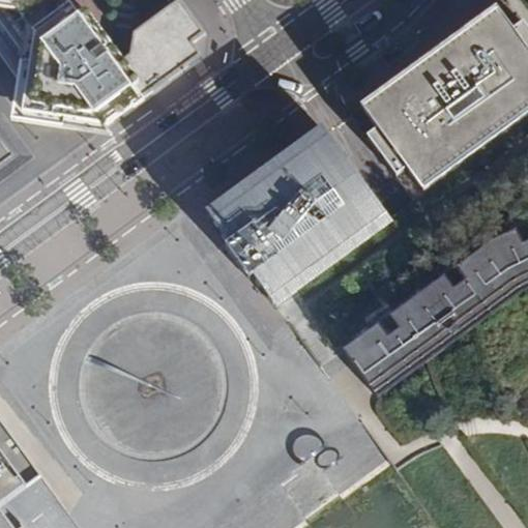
[(178,0),(173,4),(169,0),(134,26),(130,49),(125,52),(111,63),(105,55),(109,52),(103,44),(97,48),(92,39),(105,29),(100,25),(88,7),(81,12),(77,7),(74,9),(66,0),(0,0),(0,50),(49,116),(52,113),(103,120),(104,122),(115,114),(108,106),(119,96),(121,99),(124,103),(133,101),(136,94),(132,90),(132,88),(145,78),(152,87),(203,50),(194,37),(206,28),(185,0),(178,0)]
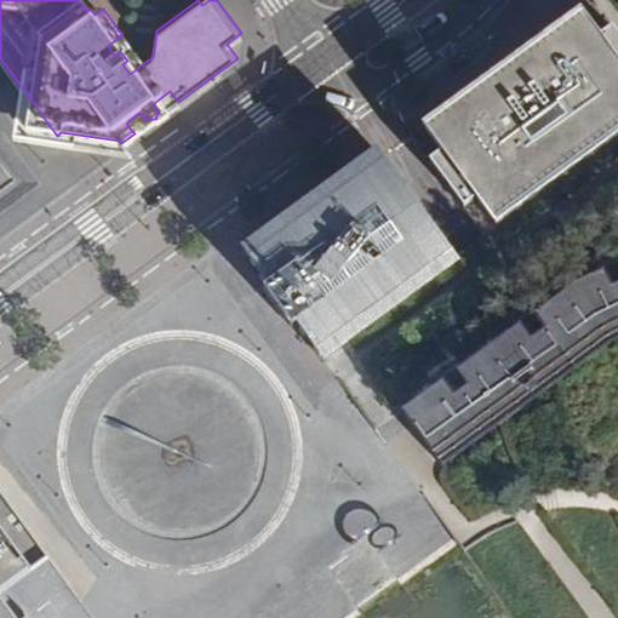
[(78,0),(86,11),(90,9),(84,0),(78,0)]
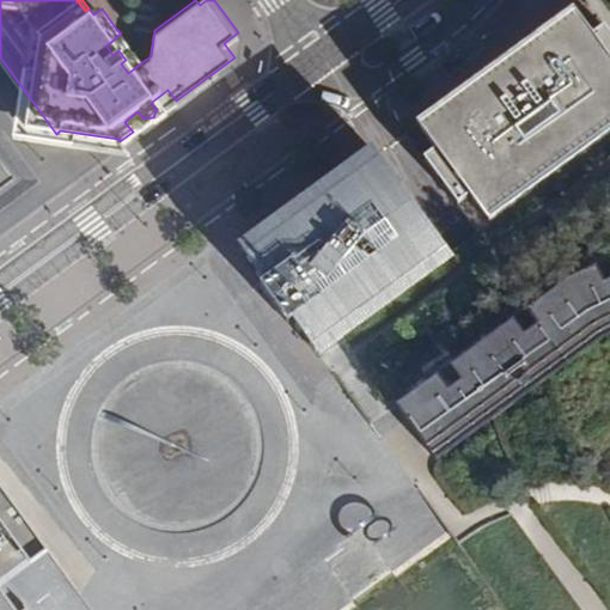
[(591,29),(572,2),(506,50),(511,58),(487,74),(482,68),(415,117),(434,142),(424,152),(457,199),(468,190),(487,215),(609,124),(609,26),(604,18),(591,29)]
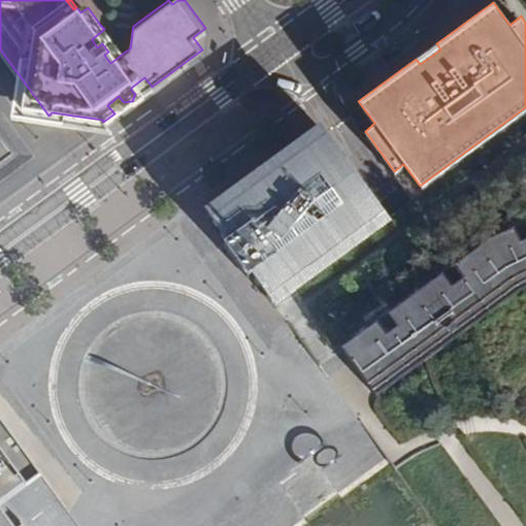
[(103,22),(100,25),(104,29),(92,39),(97,47),(102,43),(108,52),(104,55),(110,63),(125,52),(120,45),(103,22)]
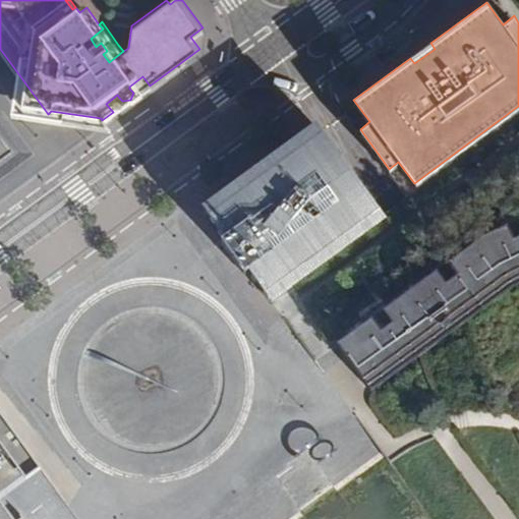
[(435,49),(430,43),(410,58),(414,63),(435,49)]
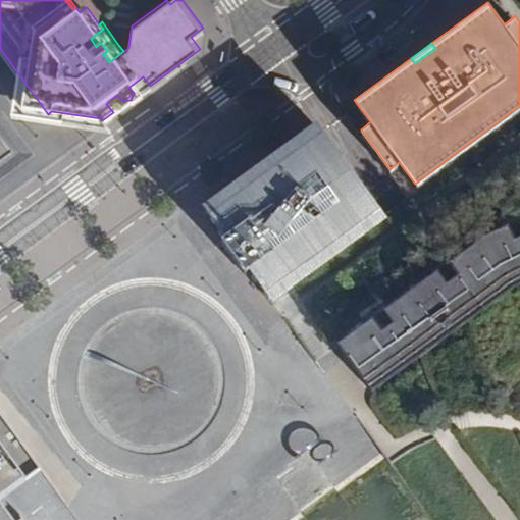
[(134,93),(131,100),(132,99),(150,86),(143,76),(130,87),(130,89),(134,93)]
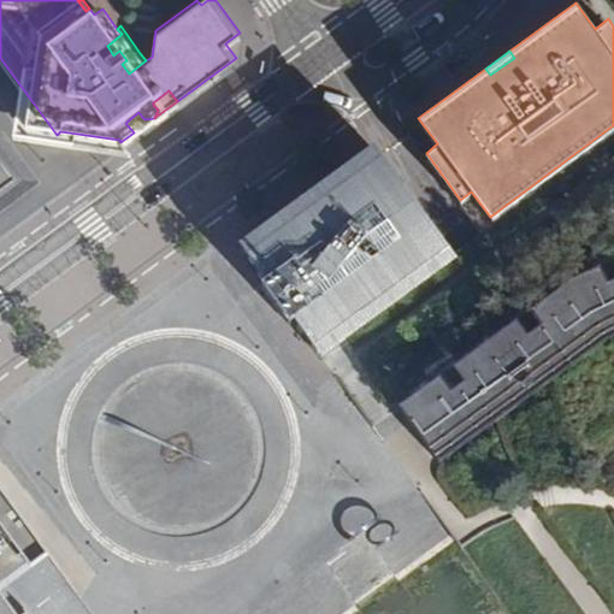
[(149,122),(154,118),(145,119),(141,116),(139,112),(125,123),(134,133),(149,122)]
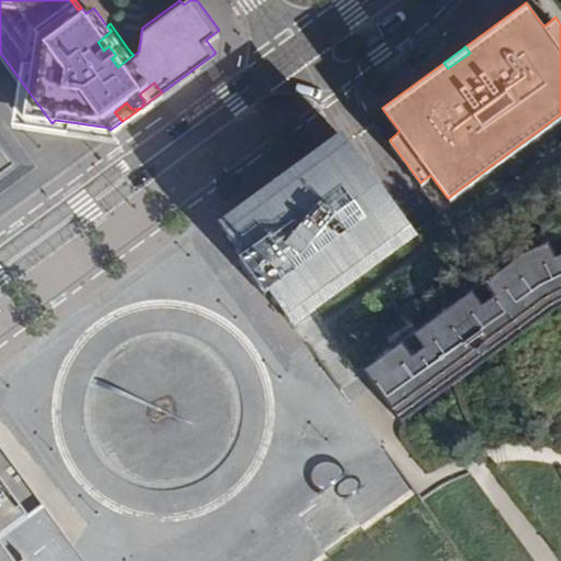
[(413,228),(344,135),(222,224),(289,318),(413,228)]
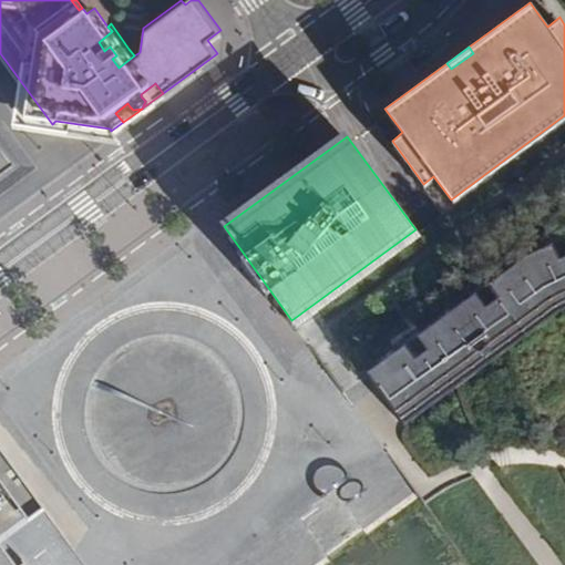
[(564,233),(563,234),(564,236),(564,252),(560,255),(552,239),(525,252),(485,281),(495,295),(484,302),(474,289),(413,334),(424,347),(414,355),(403,340),(365,369),(401,419),(557,307),(564,302),(564,233)]
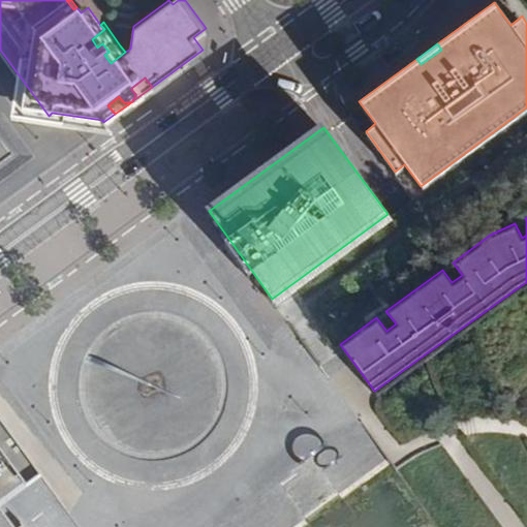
[(462,275),(453,262),(442,270),(452,282),(462,275)]
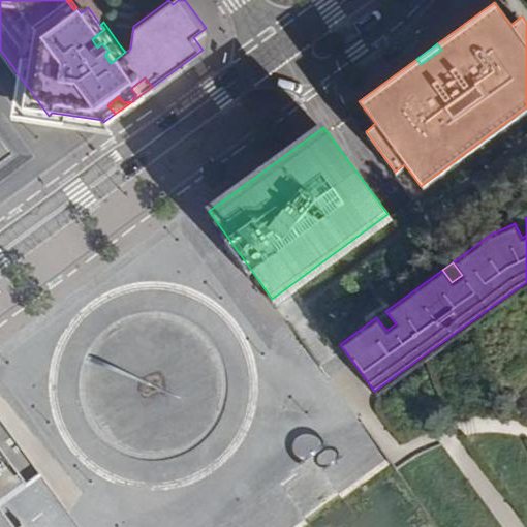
[(396,323),(385,311),(376,317),(386,331),(396,323)]
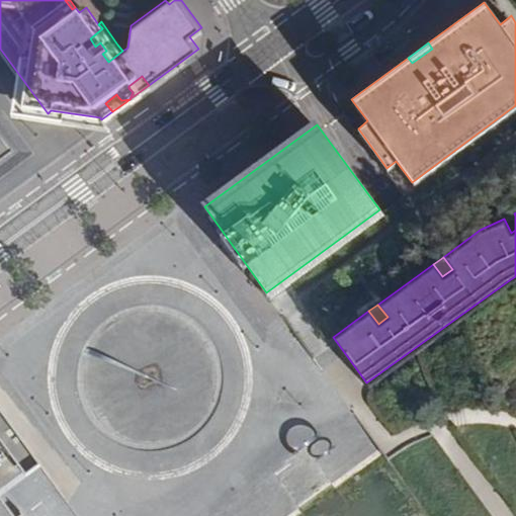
[(0,515),(0,484),(21,468),(0,441),(0,515)]
